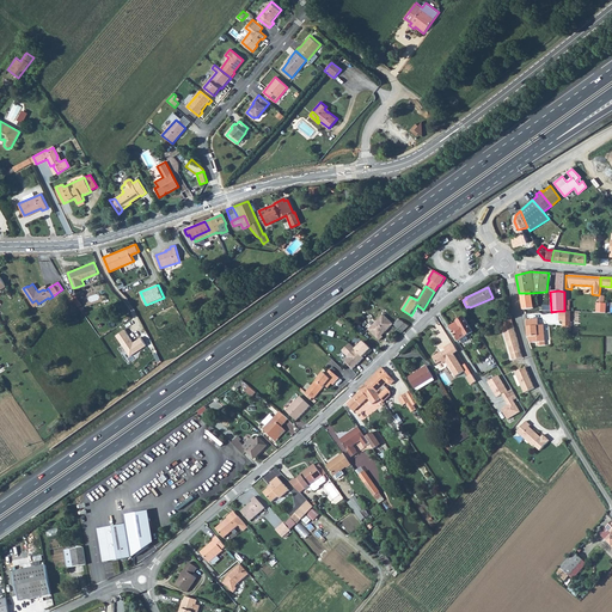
[(520,293),(524,310),(533,308),(531,293),(520,293)]
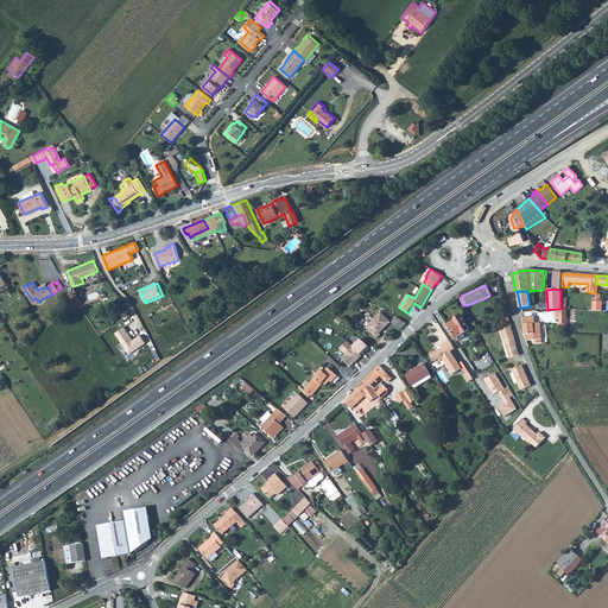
[(591,310),(601,311),(602,302),(600,302),(594,302),(593,302),(591,310)]
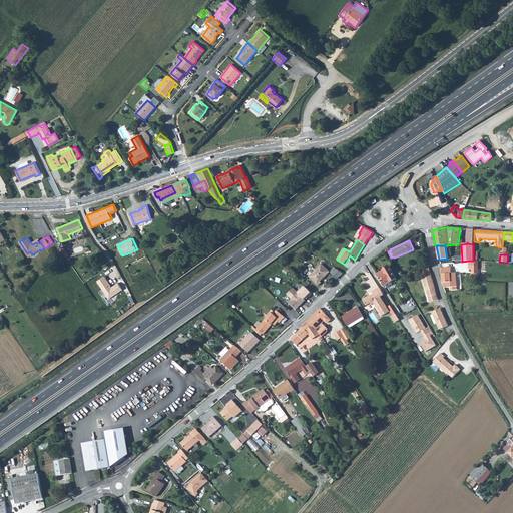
[(468,261),(468,269),(471,270),(471,277),(478,278),(478,261),(473,261),(468,261)]
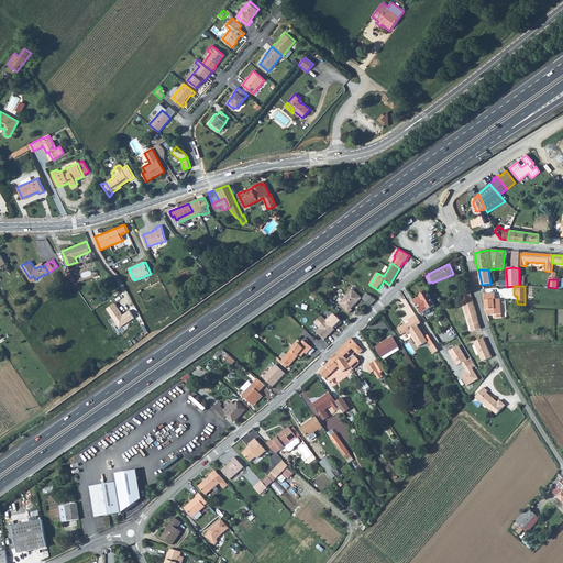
[(352,289),(339,302),(350,313),(353,310),(352,309),(363,299),(362,298),(352,289)]
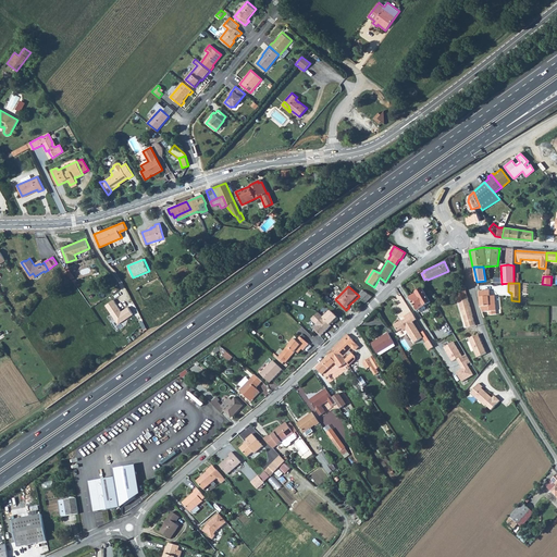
[(458,301),(468,298),(465,286),(460,287),(461,291),(459,291),(459,289),(458,289),(457,291),(457,292),(456,292),(458,301)]
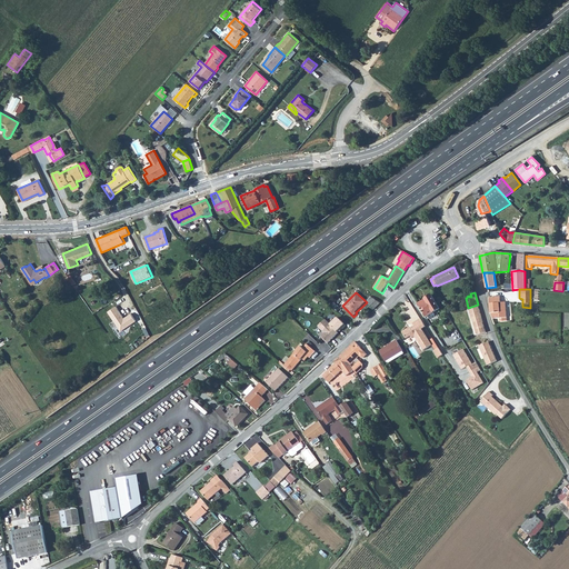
[(426,317),(440,309),(431,296),(425,299),(426,300),(418,305),(426,317)]
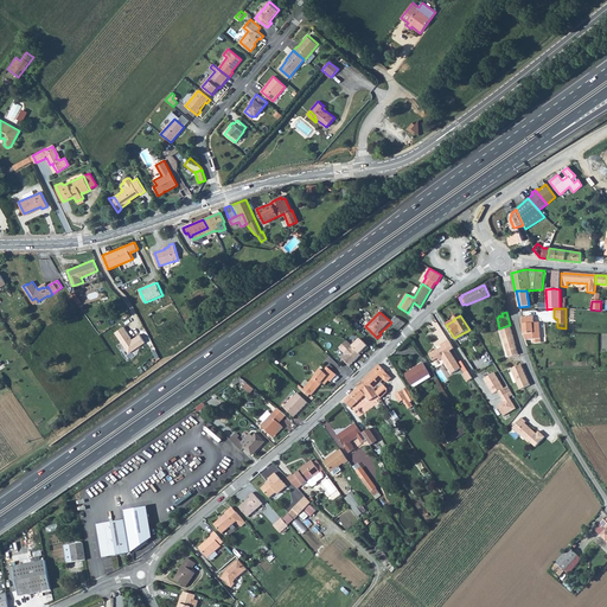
[(395,317),(390,321),(391,323),(398,330),(404,324),(404,323),(396,317),(395,317)]
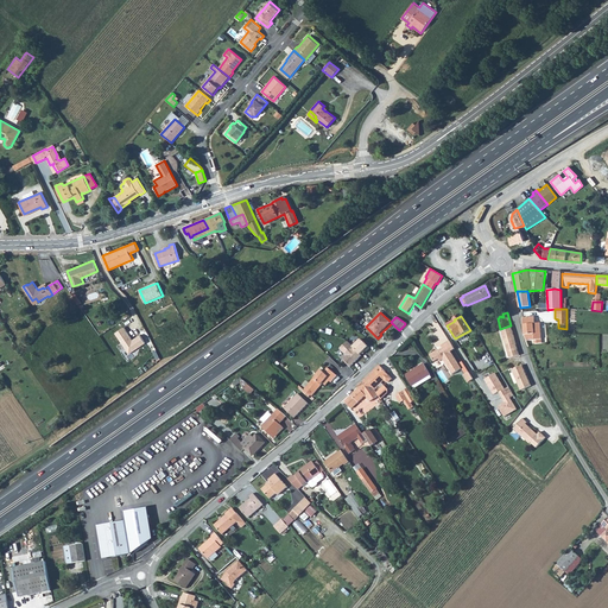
[(523,317),(524,335),(525,335),(527,341),(533,340),(534,343),(542,343),(539,323),(534,323),(533,317),(523,317)]
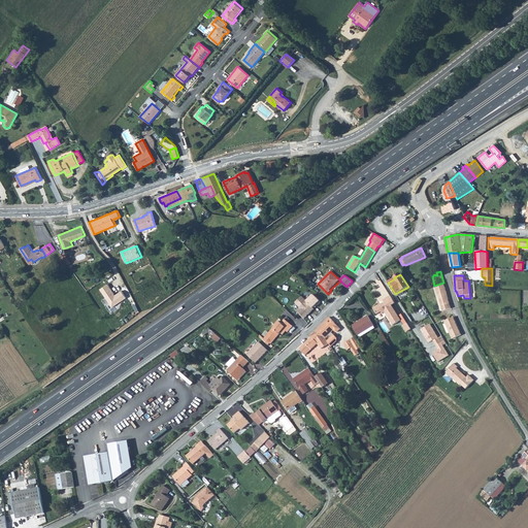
[(434,286),(437,296),(447,294),(443,283),(434,286)]
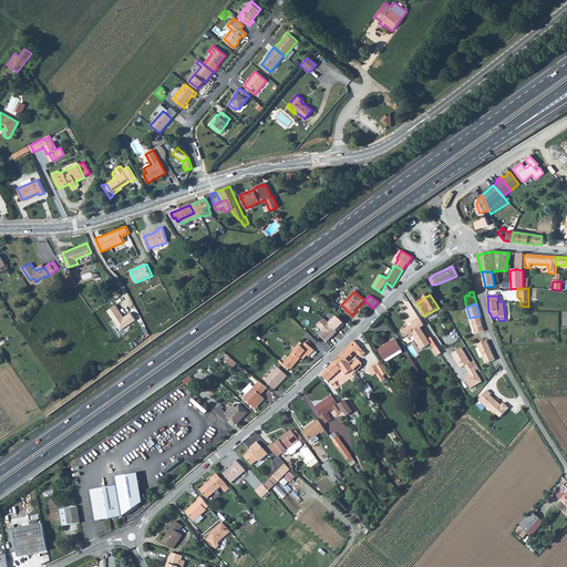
[(116,306),(107,311),(121,330),(135,320),(130,312),(124,317),(116,306)]
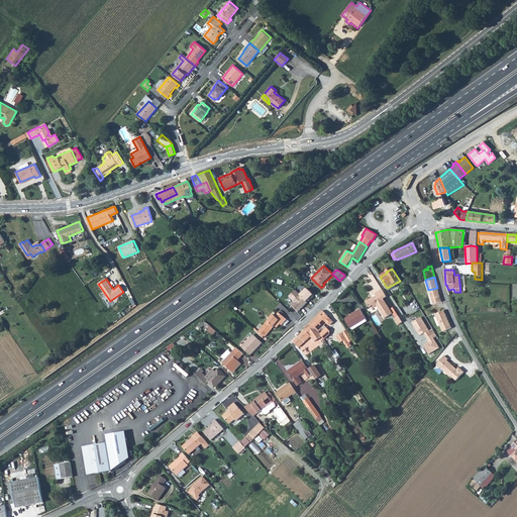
[(428,290),(433,304),(441,302),(437,288),(428,290)]
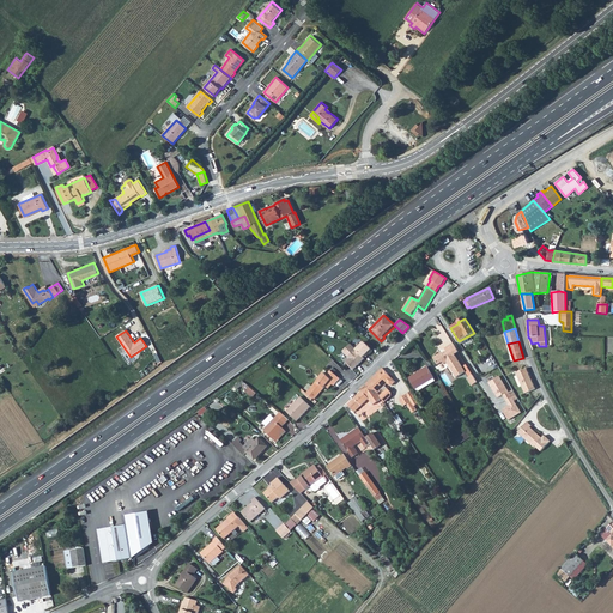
[(444,352),(441,352),(432,358),(437,365),(442,362),(443,364),(447,363),(456,377),(465,371),(454,354),(457,352),(453,343),(444,349),(447,351),(448,352),(445,353),(444,352)]
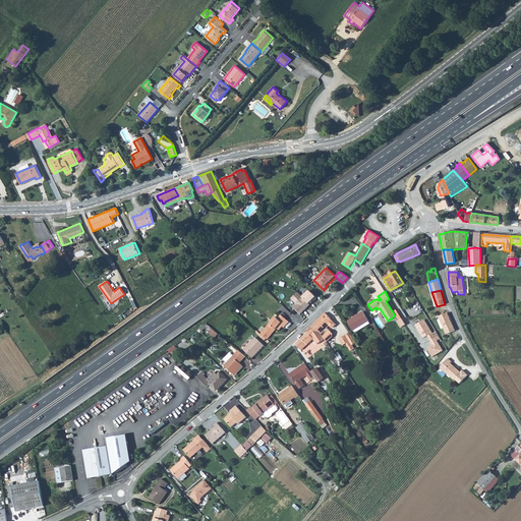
[(291,300),(296,305),(293,308),(300,315),(316,299),(309,292),(302,298),(297,294),(291,300)]
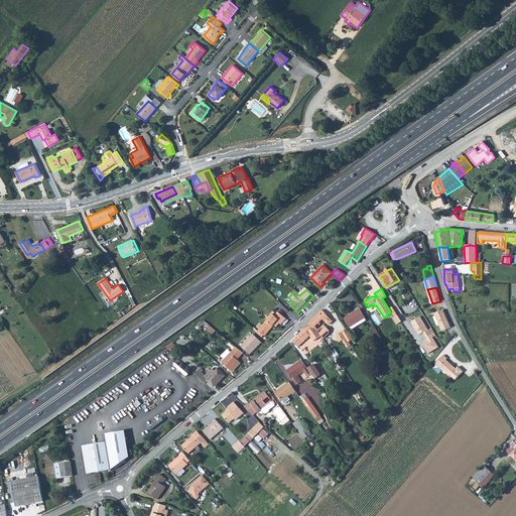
[(344,318),(350,328),(351,331),(366,320),(359,309),(350,314),(351,315),(348,317),(347,316),(344,318)]
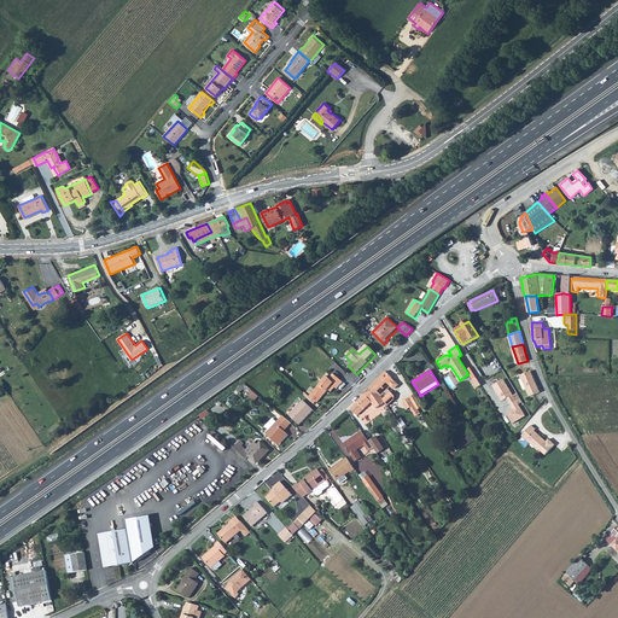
[(531,371),(520,375),(530,396),(540,391),(531,371)]
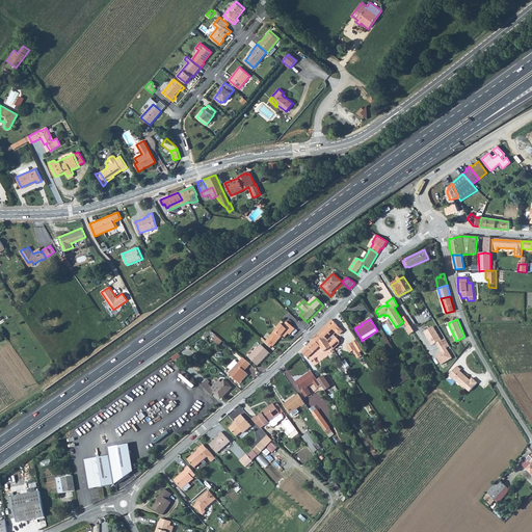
[(319,333),(327,341),(331,338),(333,341),(329,344),(330,346),(334,350),(339,344),(339,341),(334,336),(337,331),(337,330),(340,328),(331,320),(319,333)]
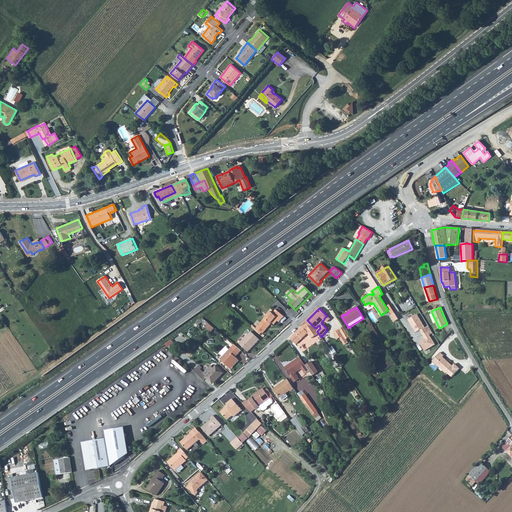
[(274,310),(272,313),(278,319),(277,321),(278,322),(282,317),(274,310)]
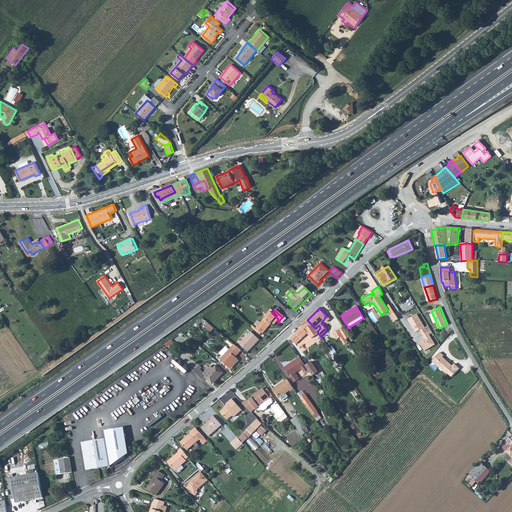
[(256,328),(263,333),(272,322),(274,324),(277,321),(278,319),(272,313),(270,311),(256,328)]
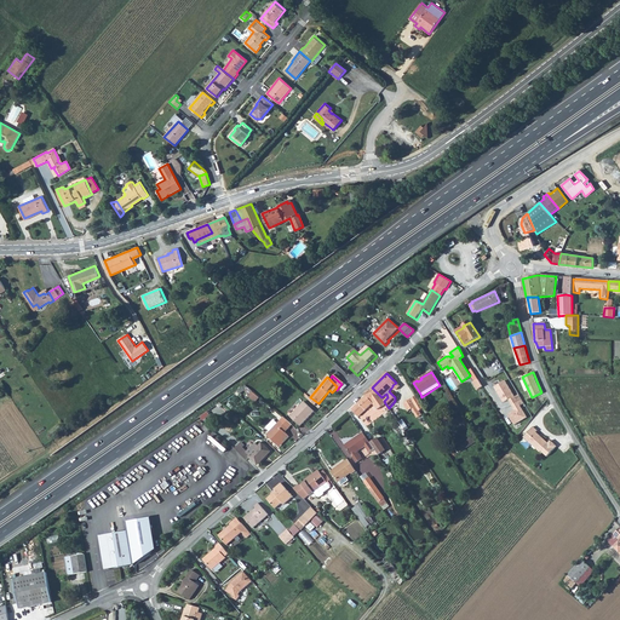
[(482,386),(478,379),(472,383),(477,390),(482,386)]
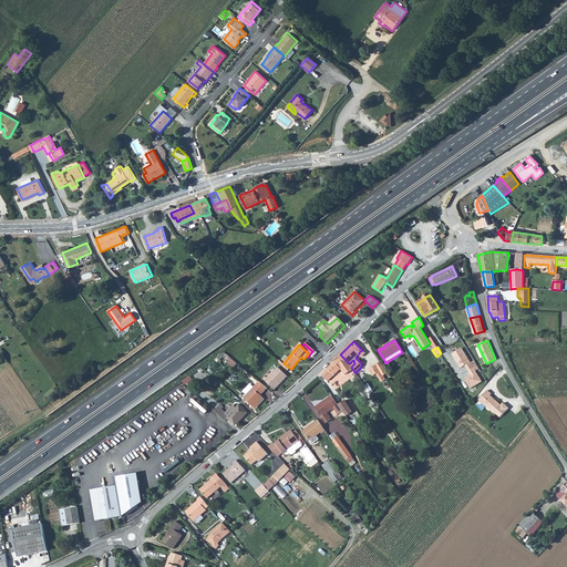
[(462,348),(452,354),(461,369),(465,366),(468,370),(477,364),(475,361),(472,363),(462,348)]
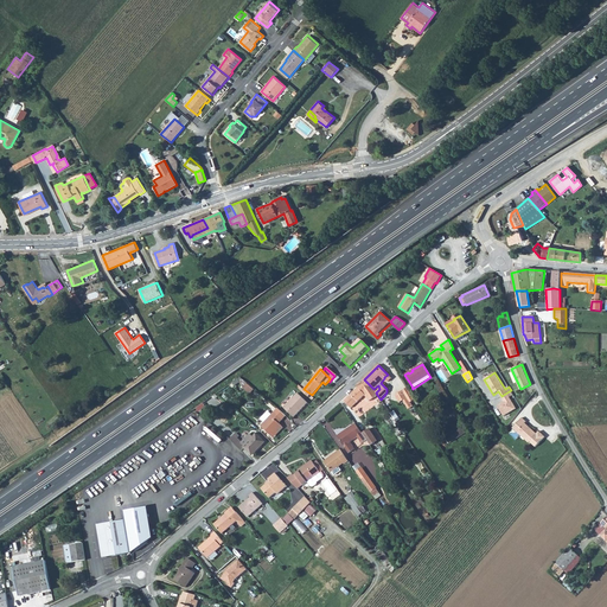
[(240,383),(243,387),(247,389),(250,387),(243,379),(240,383)]
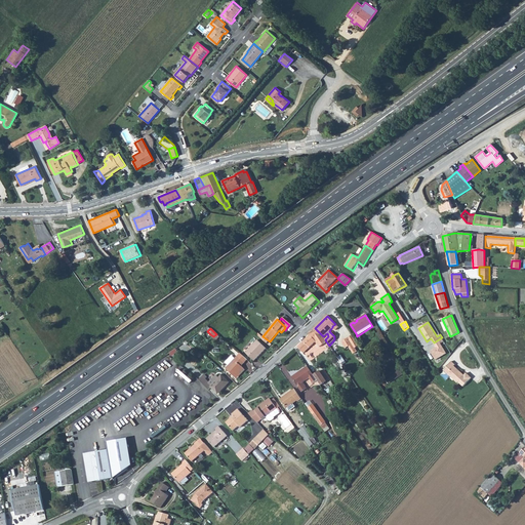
[(297,347),(304,353),(316,341),(319,347),(326,341),(325,339),(323,336),(315,328),(309,334),(310,335),(297,347)]
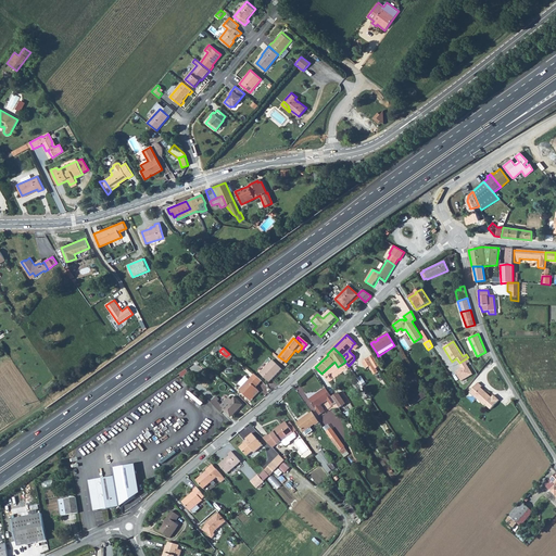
[(373,355),(362,362),(366,368),(369,367),(374,375),(378,373),(376,368),(379,366),(373,355)]
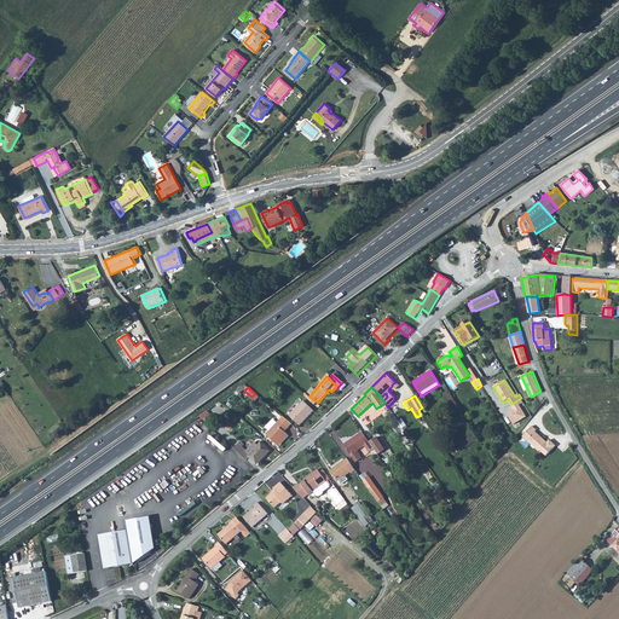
[(524,403),(521,398),(512,404),(514,410),(508,414),(514,424),(527,417),(520,405),(524,403)]
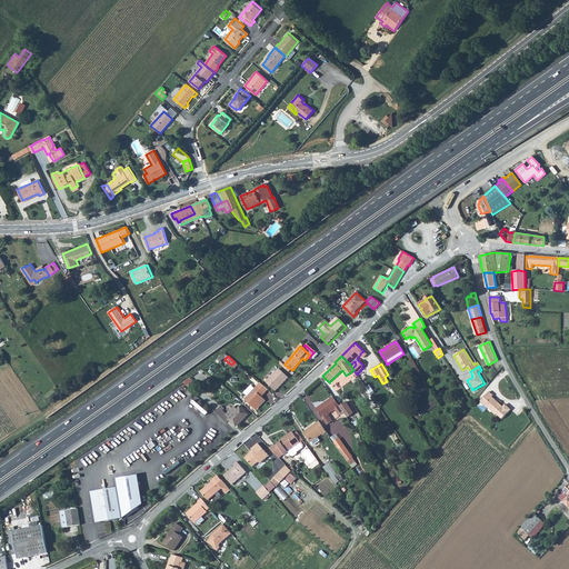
[(268,383),(276,391),(288,378),(279,368),(268,380),(270,381),(268,383)]
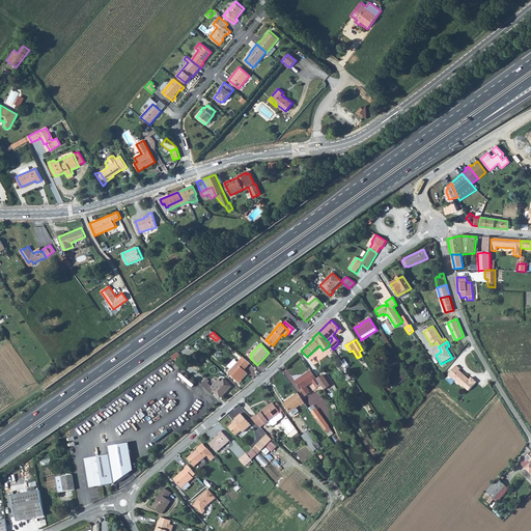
[(169,359),(173,362),(179,356),(177,354),(169,359)]
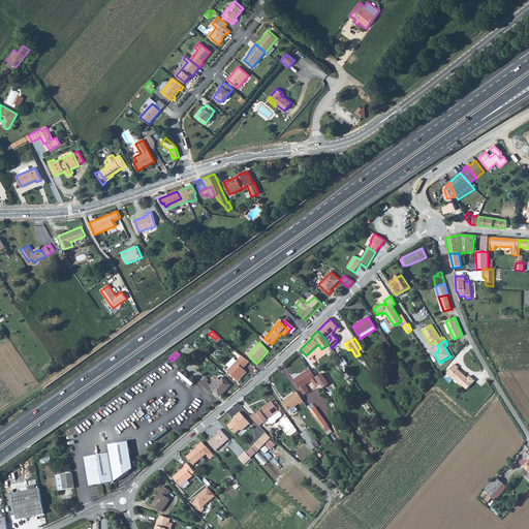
[(227,371),(237,380),(246,371),(244,369),(249,363),(242,355),(237,362),(232,359),(226,366),(230,369),(227,371)]
